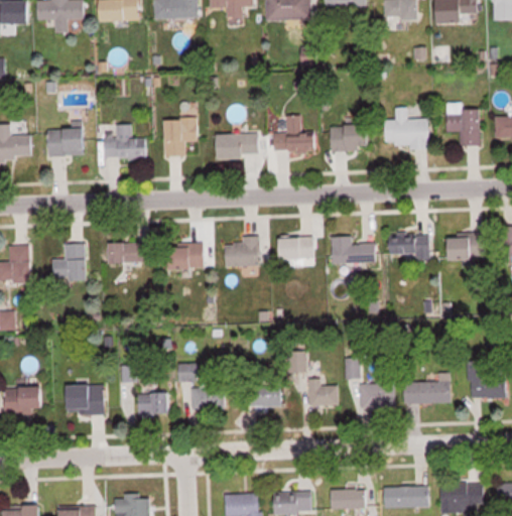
[(0,23),(29,24),(29,0),(0,0),(0,23)]
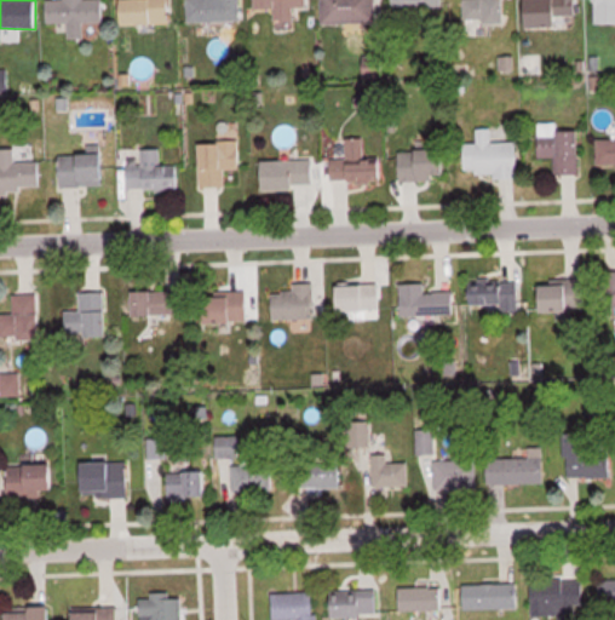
[(67,40),(92,40),(92,24),(101,23),(99,0),(44,0),(45,24),(65,24),(67,40)]
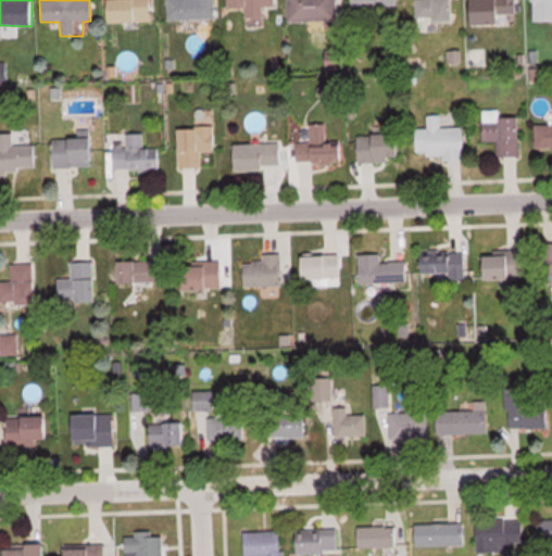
[(151,23),(150,0),(107,0),(108,23),(151,23)]
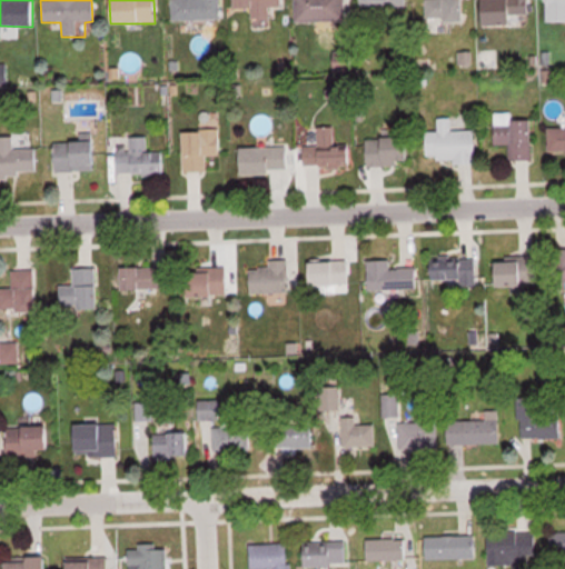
[(218,0),(168,0),(169,21),(218,21),(218,0)]
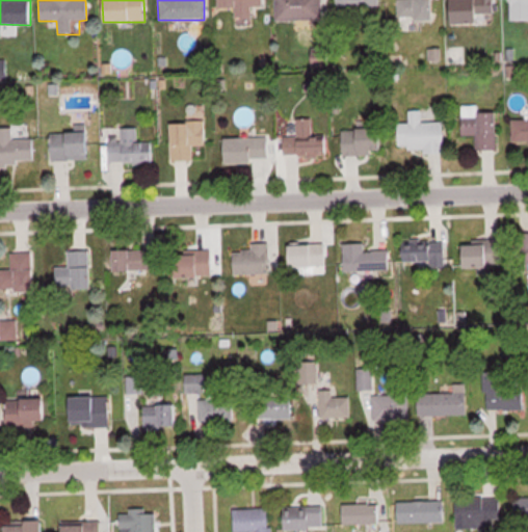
[(215,0),(216,9),(232,8),(233,20),(249,20),(248,7),(261,6),(261,0),(215,0)]
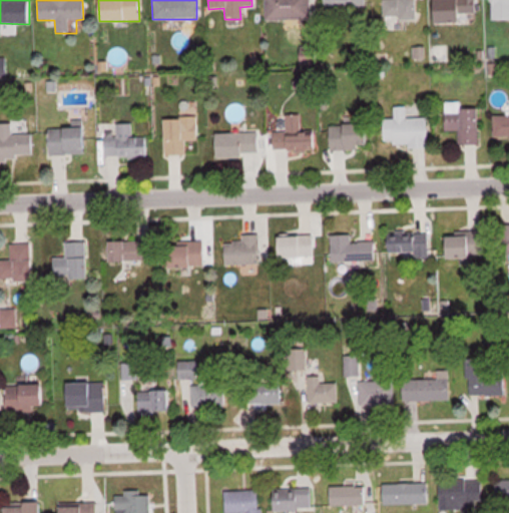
[(310,0),(263,0),(263,20),(310,20),(310,0)]
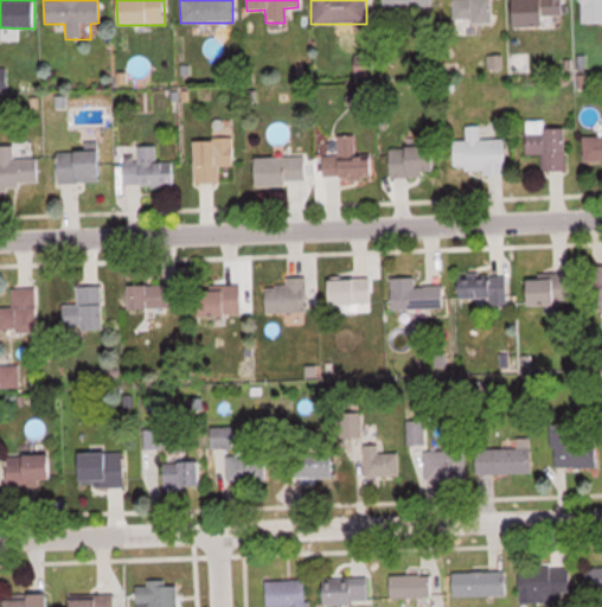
[(450,0),(452,24),(492,23),(491,0),(450,0)]
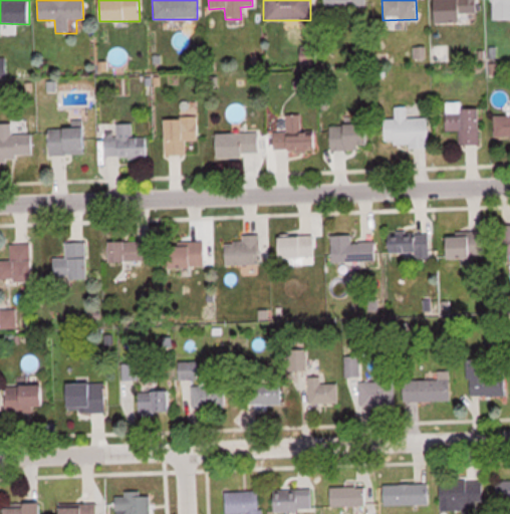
[(462,23),(462,14),(476,14),(476,0),(433,0),(434,23),(462,23)]
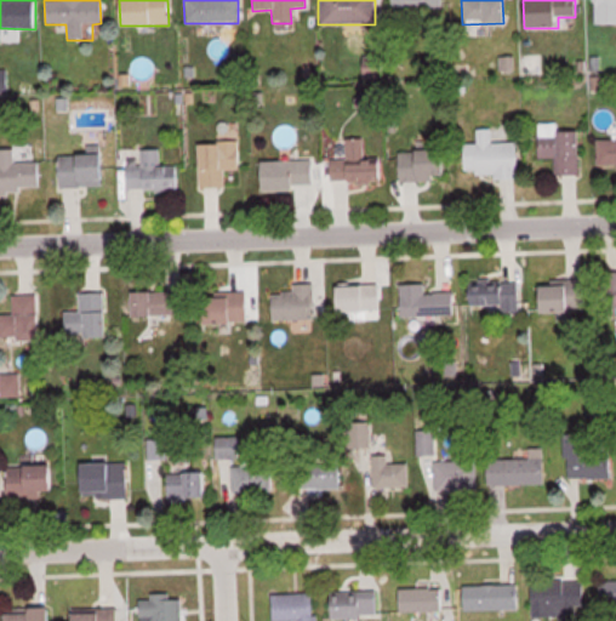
[(593,24),(615,23),(615,0),(589,0),(593,0),(593,24)]
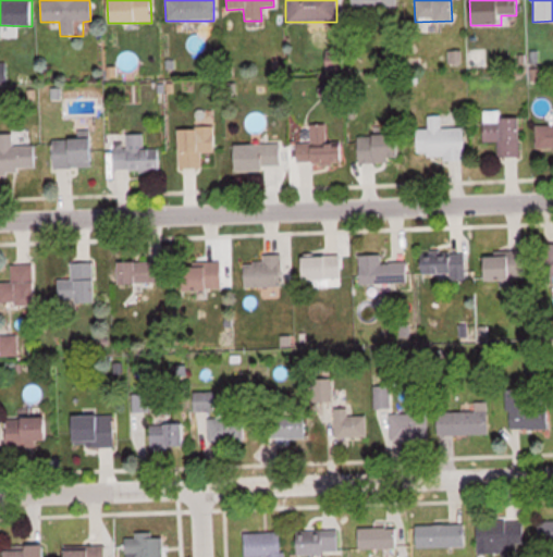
[(498,111),(482,111),(482,143),(496,143),(496,157),(518,157),(518,118),(498,118),(498,111)]
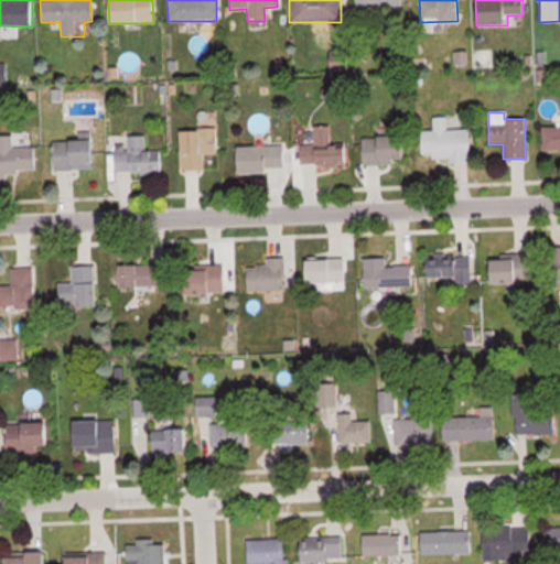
[(421,129),(421,161),(470,161),(470,129),(445,129),(445,117),(431,117),(431,129),(421,129)]
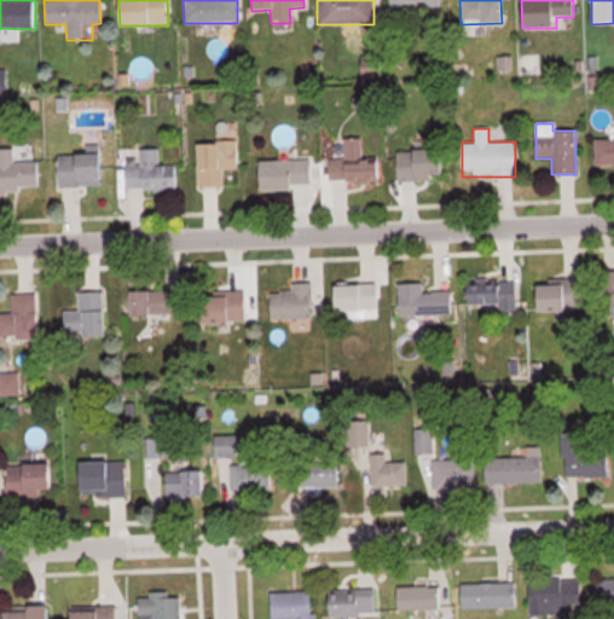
[(326,183),(380,181),(378,161),(361,161),(360,138),(342,139),(343,158),(325,160),(326,183)]
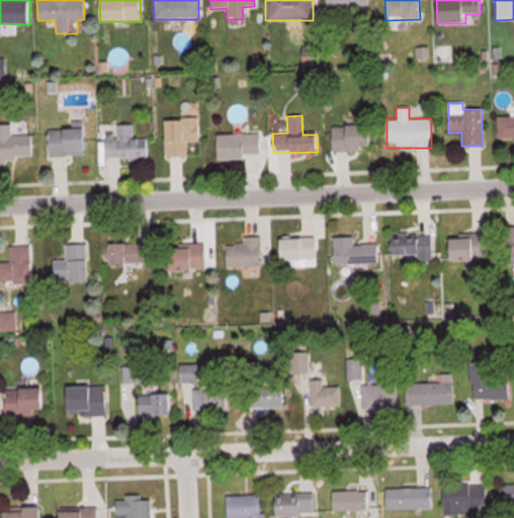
[(513,115),(496,115),(497,142),(513,142),(513,115)]
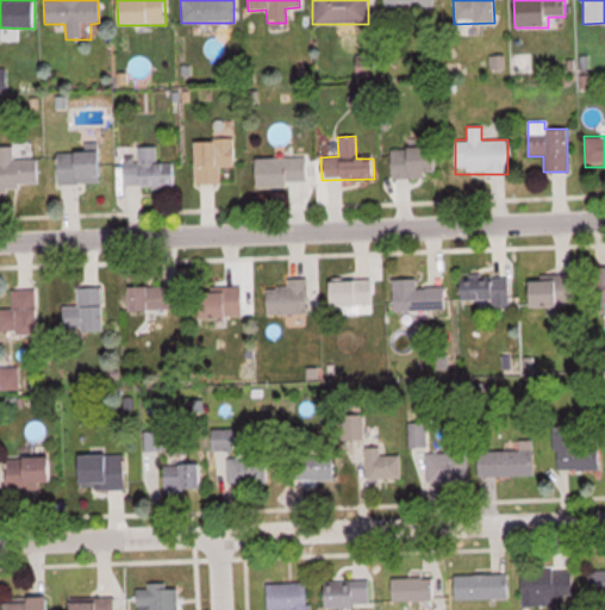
[(193,139),(193,184),(218,184),(218,167),(232,167),(232,139),(193,139)]
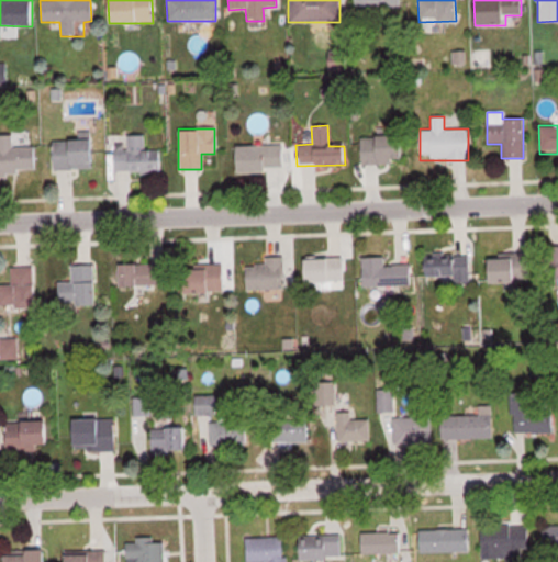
[(0,173),(35,172),(34,146),(12,147),(12,135),(0,135),(0,173)]
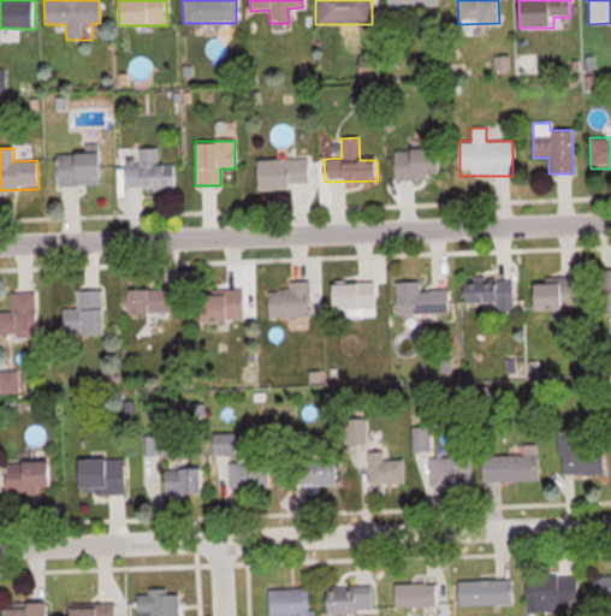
[(158,148),(137,148),(137,164),(123,164),(123,188),(176,188),(176,164),(158,164),(158,148)]
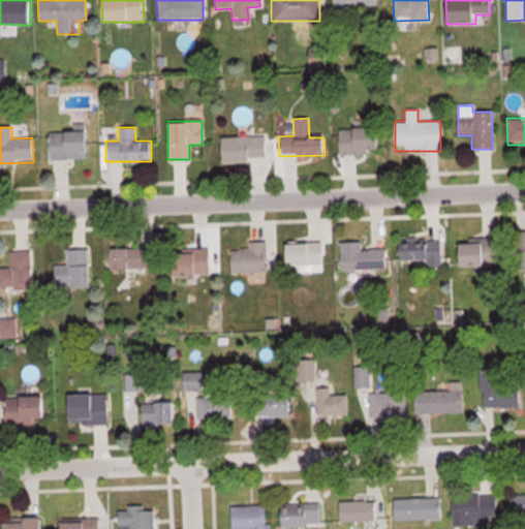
[(337,155),(379,155),(379,127),(337,127),(337,155)]
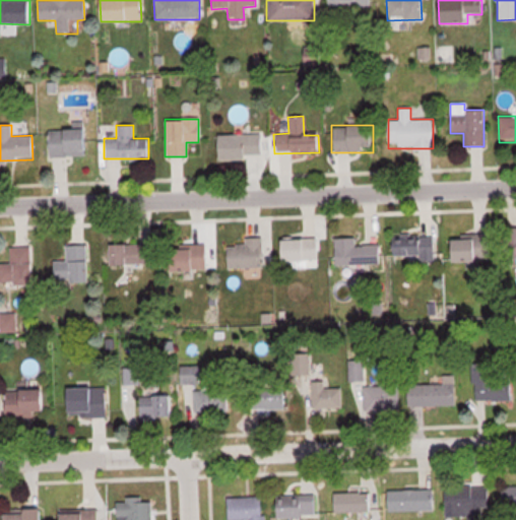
[(48,128),(48,156),(85,156),(85,128),(48,128)]
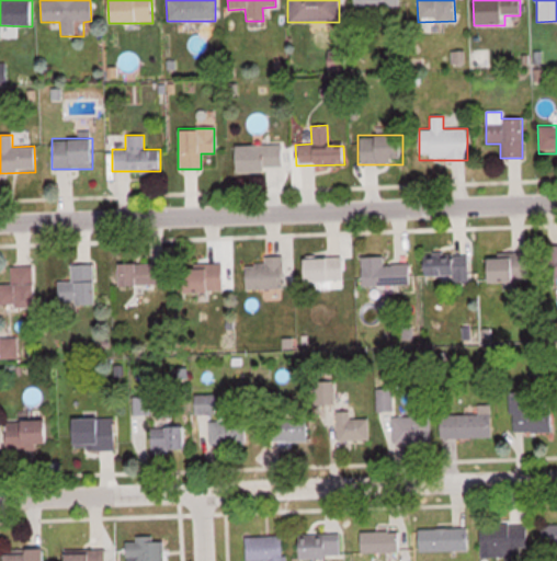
[(236,146),(236,170),(281,170),(281,146),(236,146)]
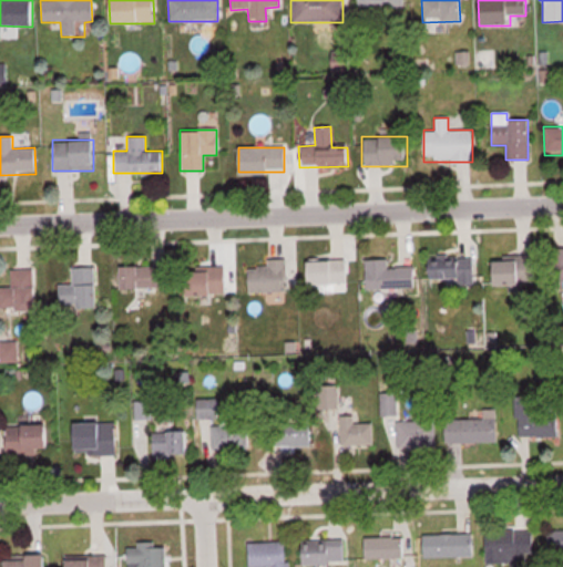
[(427,282),(471,282),(471,257),(427,257),(427,282)]
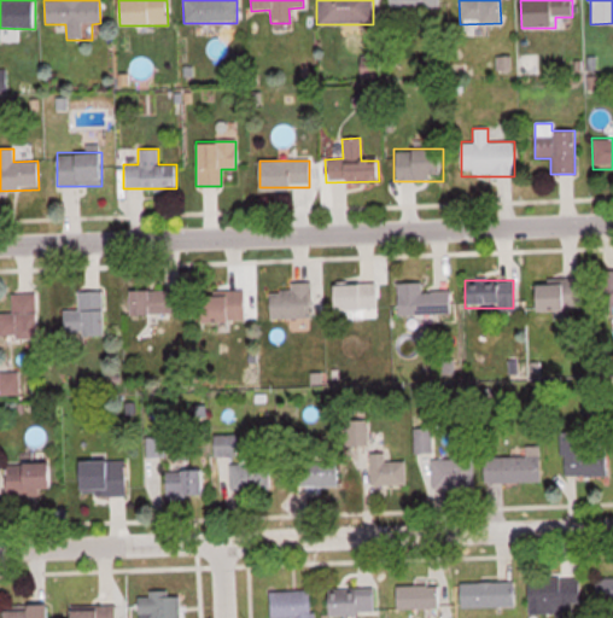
[(269,318),(310,318),(310,281),(290,281),(290,291),(269,291),(269,318)]
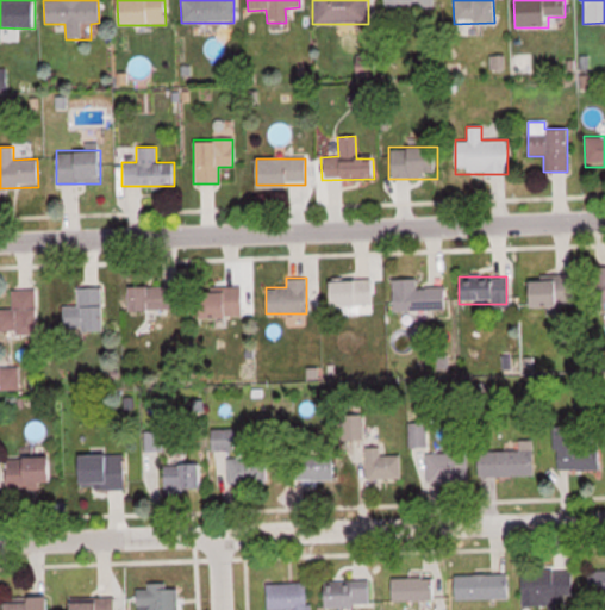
[(571,307),(571,278),(526,279),(526,307),(571,307)]
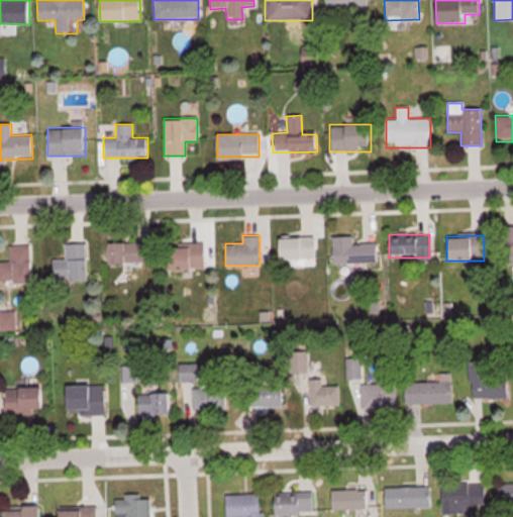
[(331,264),(376,264),(376,241),(351,241),(351,236),(331,236),(331,264)]
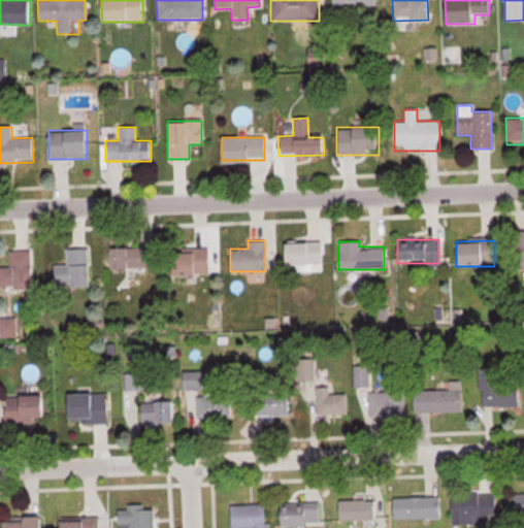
[(287,265),(321,265),(321,242),(287,242),(287,265)]
